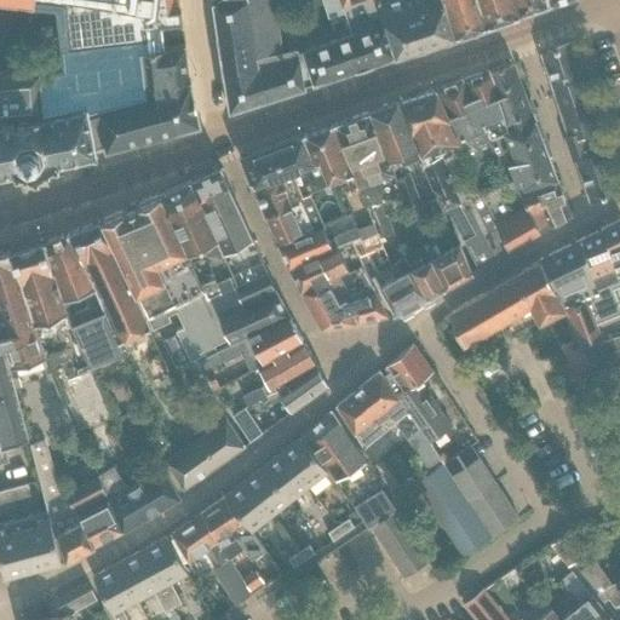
[(0,72),(0,173),(16,171),(16,174),(33,171),(35,181),(44,178),(41,168),(58,165),(57,162),(97,154),(96,150),(107,147),(107,148),(197,125),(199,124),(200,122),(190,81),(189,81),(185,44),(164,46),(161,24),(183,22),(179,0),(0,0),(34,5),(56,7),(63,67),(41,69),(41,68),(0,72)]
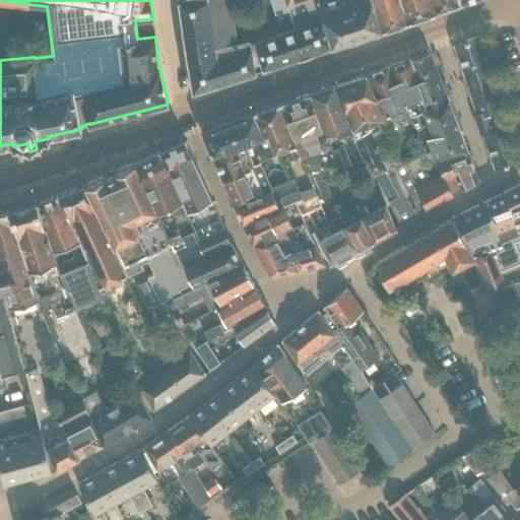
[(257,51),(251,54),(250,43),(237,45),(228,0),(179,0),(180,5),(179,5),(193,93),(254,74),(254,73),(331,48),(320,11),(318,7),(298,13),(295,5),(310,0),(284,0),(287,8),(288,7),(291,18),(287,19),(290,31),(255,44),(257,51)]
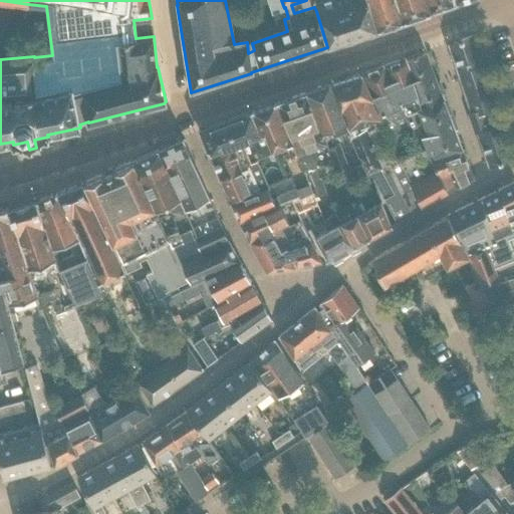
[(365,0),(312,0),(314,7),(316,11),(327,47),(375,31),(365,0)]
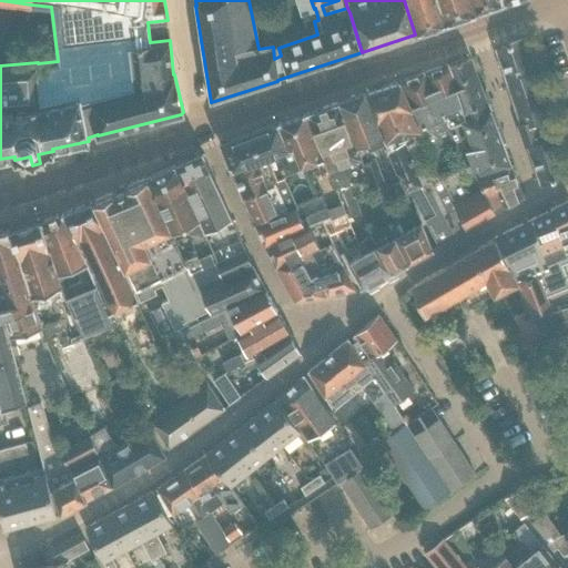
[(445,24),(436,0),(404,0),(415,34),(445,24)]
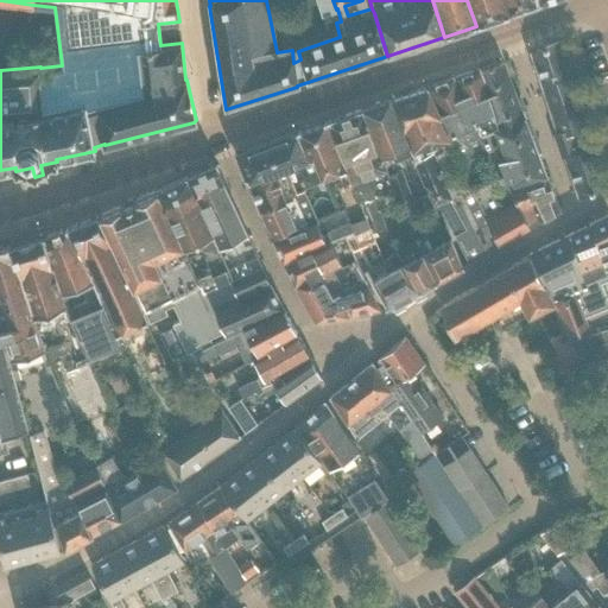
[(467,0),(476,26),(507,16),(501,0),(467,0)]
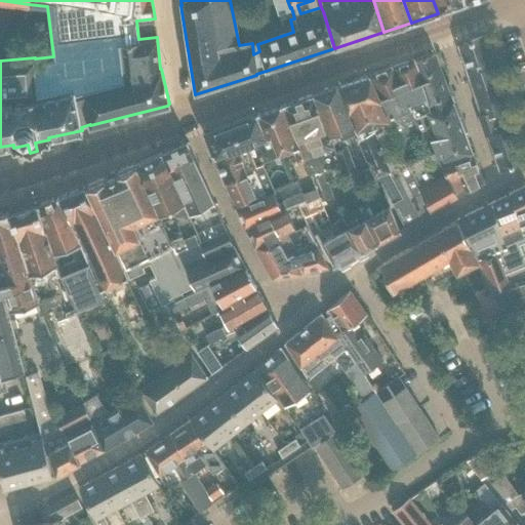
[(433,0),(438,13),(479,0),(433,0)]
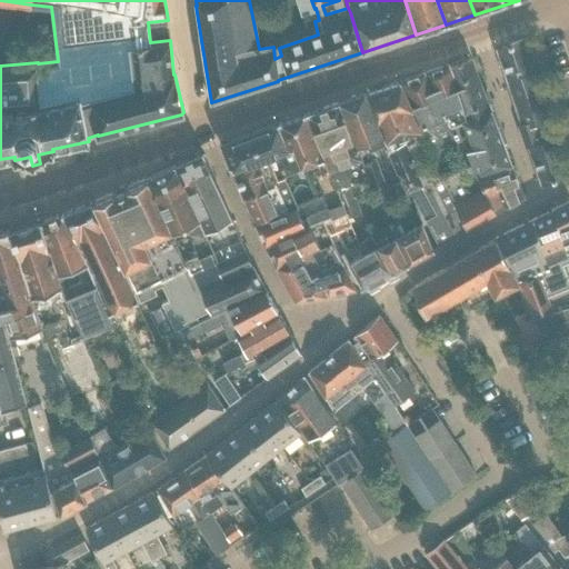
[(556,138),(548,115),(540,93),(542,93),(536,72),(533,73),(531,63),(532,63),(529,52),(527,53),(525,46),(525,45),(519,41),(519,42),(513,45),(512,43),(496,49),(541,186),(568,177),(559,150),(562,149),(558,137),(556,138)]
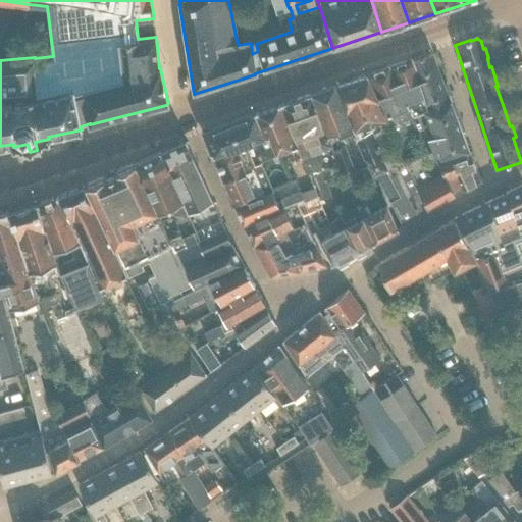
[(428,109),(425,111),(429,124),(423,126),(429,144),(462,132),(431,53),(411,59),(428,109)]
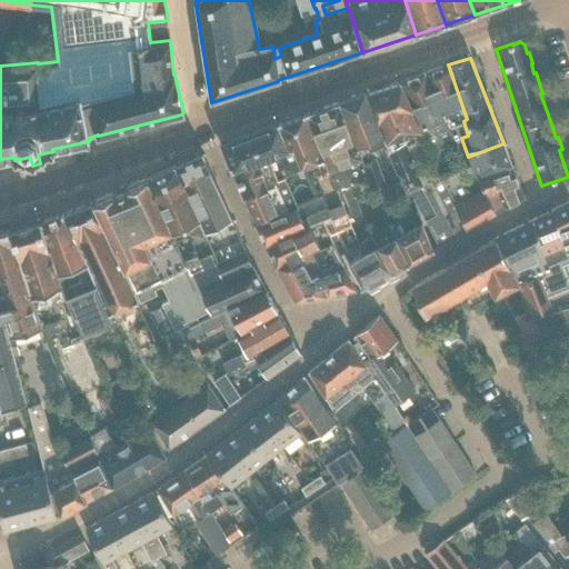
[(425,72),(399,81),(419,128),(437,120),(447,146),(456,141),(450,125),(463,121),(467,119),(448,65),(425,72)]
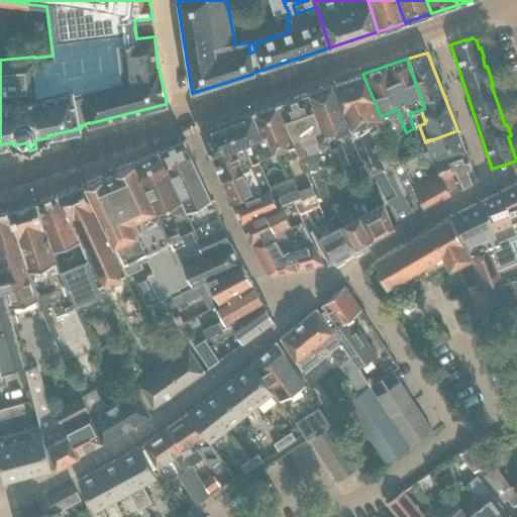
[(363,74),(332,85),(370,176),(374,174),(400,222),(425,208),(412,186),(399,163),(398,162),(400,161),(381,116),(363,74)]
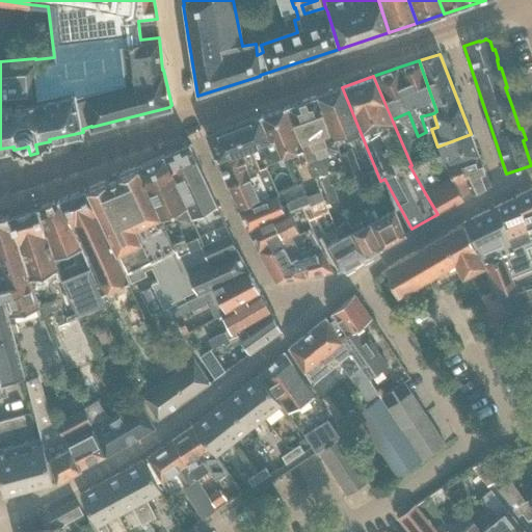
[(367,182),(365,178),(362,177),(351,150),(350,151),(346,141),(361,135),(342,87),(317,96),(338,147),(346,167),(351,181),(349,184),(351,188),(354,190),(365,186),(367,182)]
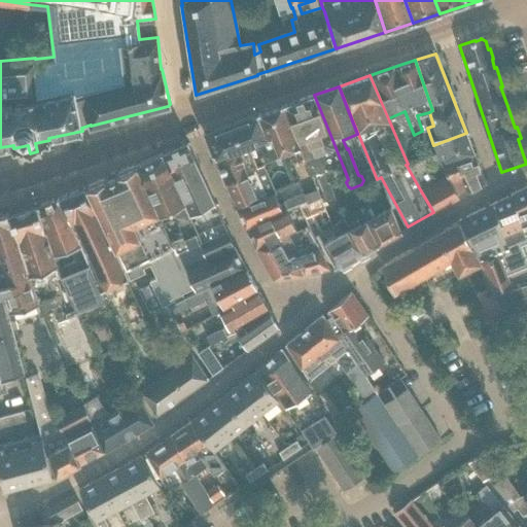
[(318,189),(320,198),(322,203),(335,199),(332,192),(328,183),(326,184),(323,173),(343,166),(335,145),(314,95),(284,105),(301,147),(311,177),(312,176),(318,189)]
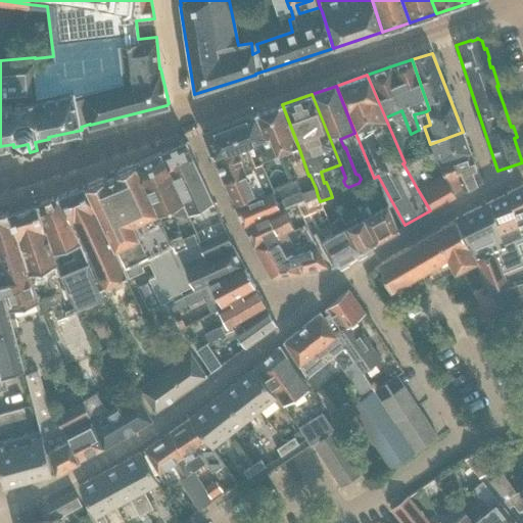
[(282,104),(255,113),(265,138),(270,136),(278,154),(298,146),(282,104)]
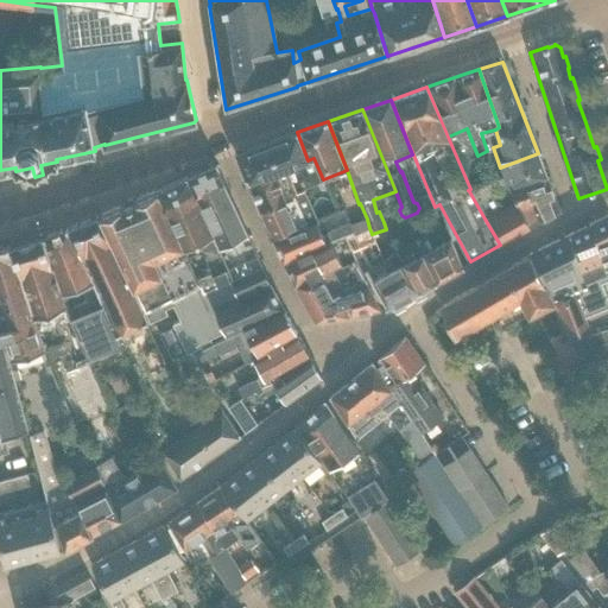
[(314,158),(308,160),(297,132),(238,154),(248,182),(285,169),(296,194),(299,197),(305,194),(304,191),(324,182),(323,179),(314,158)]
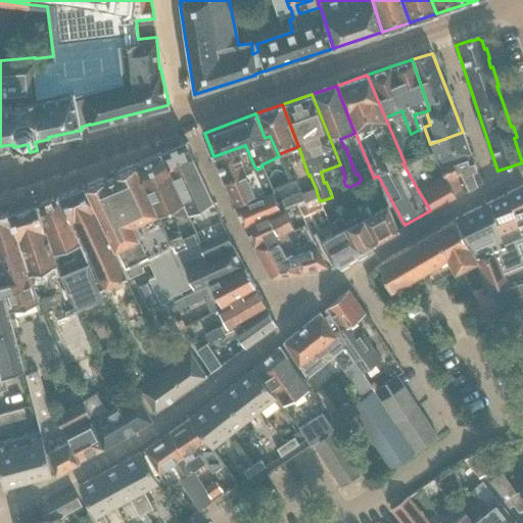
[(433,152),(436,160),(437,162),(470,151),(463,132),(430,144),(433,152)]
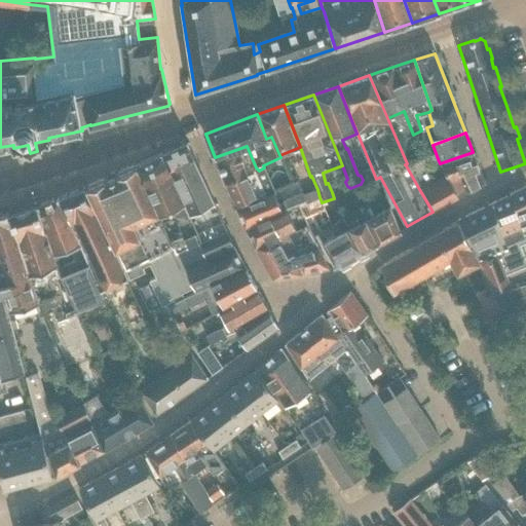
[(183,203),(199,239),(225,227),(214,202),(204,182),(187,142),(160,154),(183,203)]
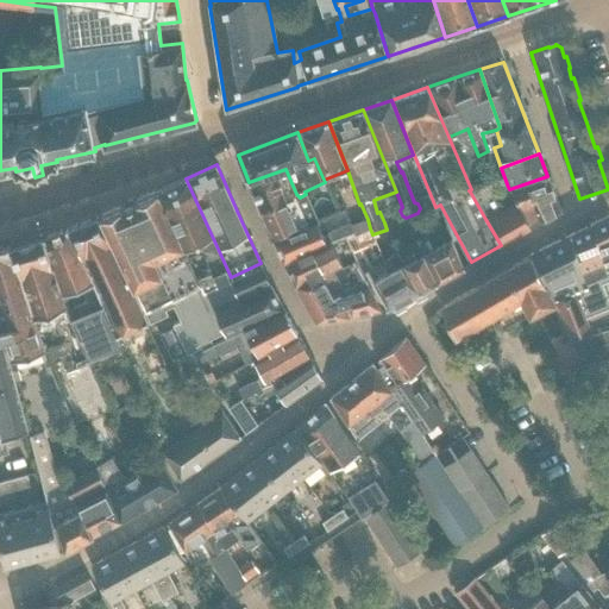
[(249,182),(261,213),(294,200),(293,195),(296,194),(286,169),(249,182)]
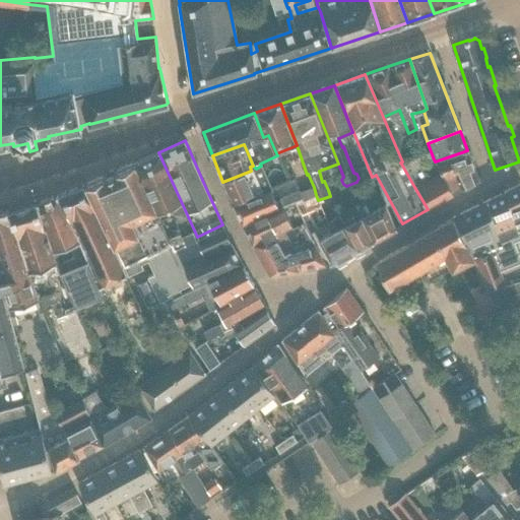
[(478,180),(467,150),(435,161),(436,167),(440,173),(453,194),(478,180)]
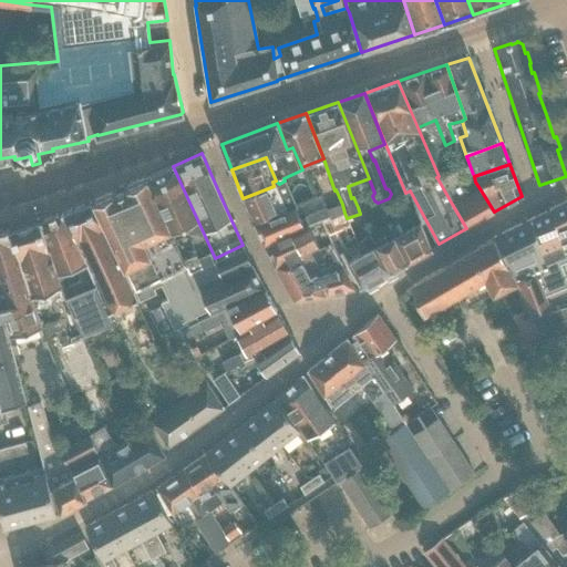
[(470,165),(437,178),(452,204),(467,195),(459,179),(473,174),(470,165)]
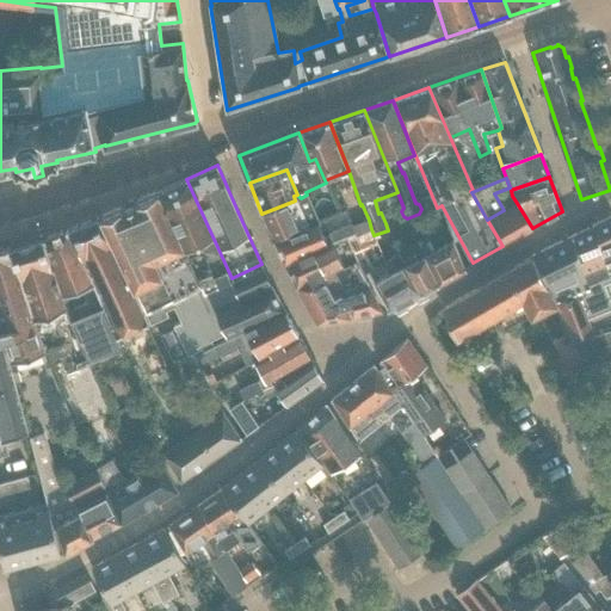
[(232,278),(213,236),(186,179),(158,192),(186,257),(197,252),(203,254),(214,276),(198,282),(202,290),(205,296),(263,269),(261,264),(232,278)]
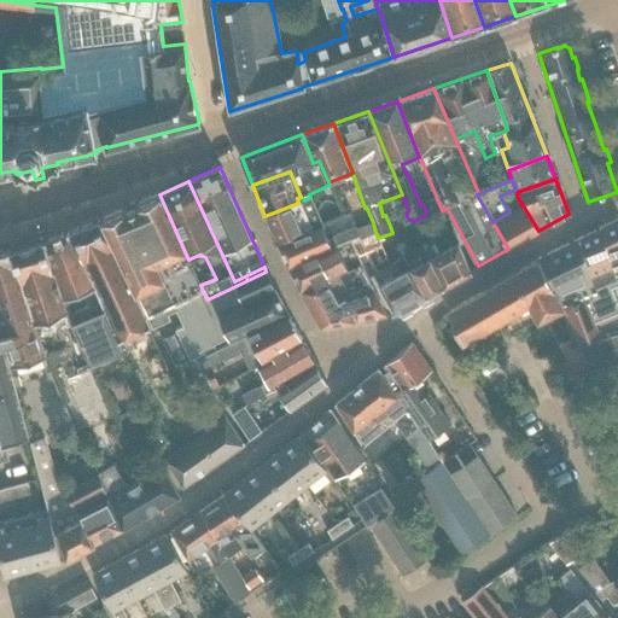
[(208,299),(204,293),(200,285),(188,260),(159,194),(101,220),(152,328),(158,326),(170,321),(168,315),(176,312),(184,327),(176,331),(191,360),(215,349),(214,345),(228,339),(229,343),(248,334),(248,336),(289,315),(274,290),(266,272),(208,299)]
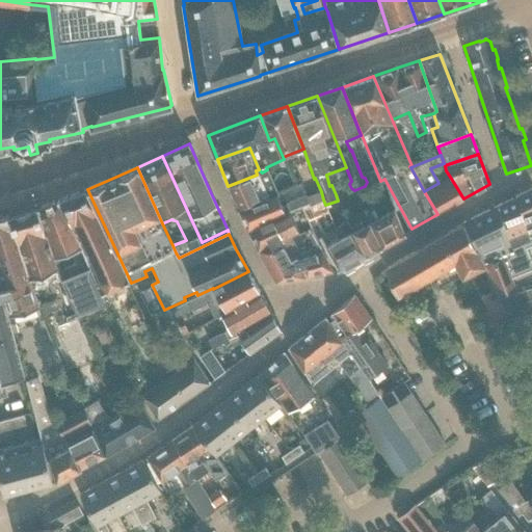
[(280,195),(267,169),(262,173),(259,169),(256,170),(257,175),(228,186),(233,198),(238,210),(270,198),(277,197),(277,196),(280,195)]
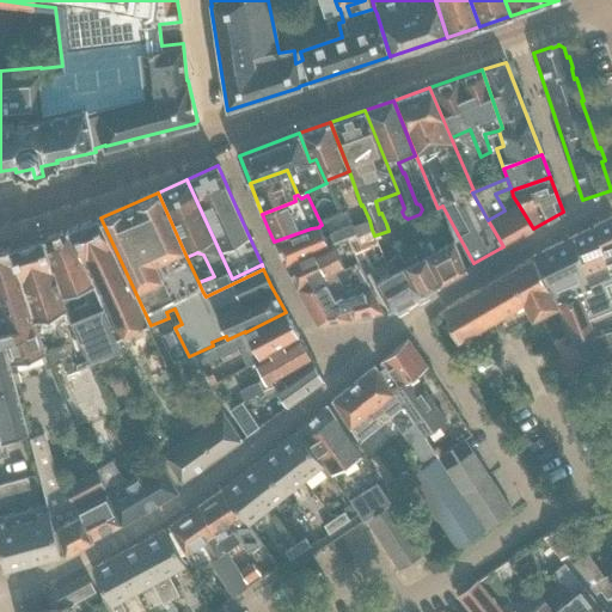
[(533,228),(518,203),(505,210),(488,220),(503,246),(533,228)]
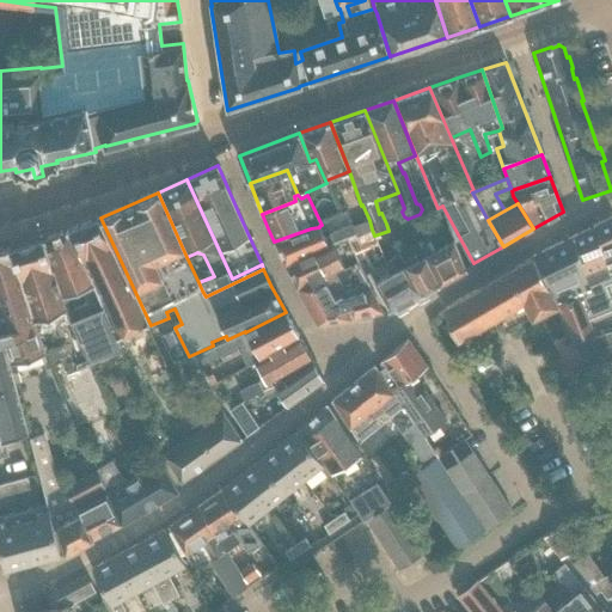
[(611,216),(593,226),(609,269),(611,277),(611,216)]
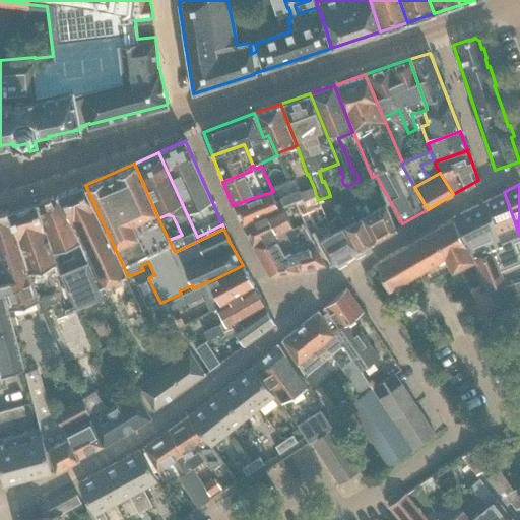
[(85,185),(61,194),(99,287),(125,276),(85,185)]
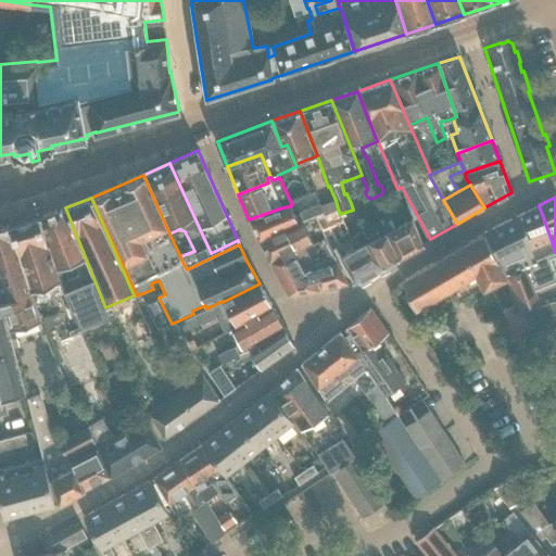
[(336,200),(321,206),(323,213),(324,216),(338,209),(336,200)]
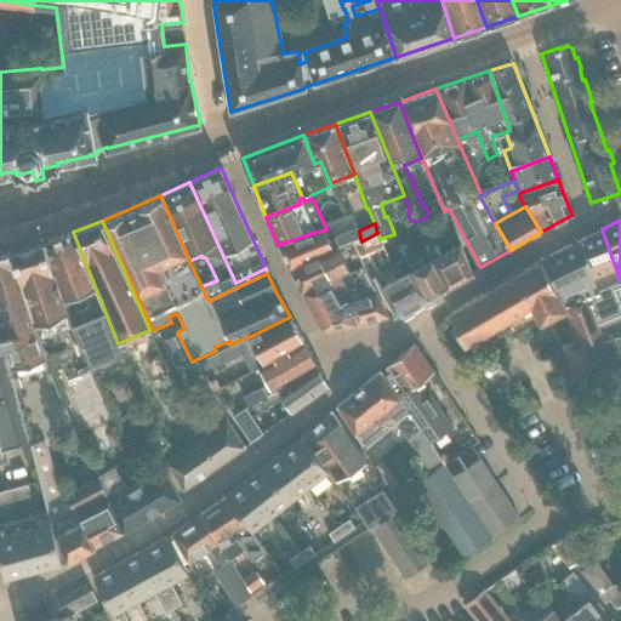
[(278,245),(291,271),(334,251),(337,250),(336,249),(353,241),(360,238),(359,231),(358,228),(334,239),(334,240),(330,241),(324,231),(315,232),(278,245)]
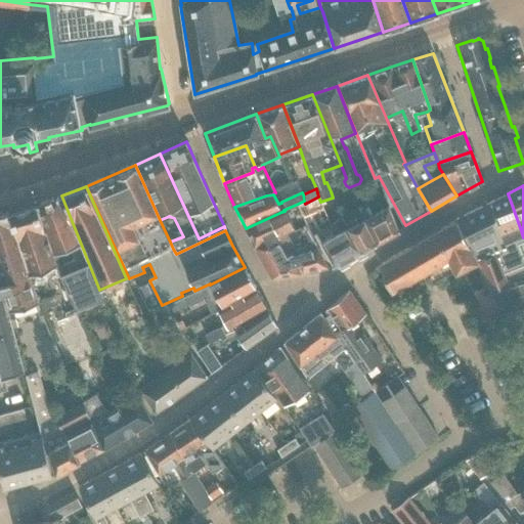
[(523,237),(521,230),(508,193),(491,202),(505,250),(523,242),(523,237)]
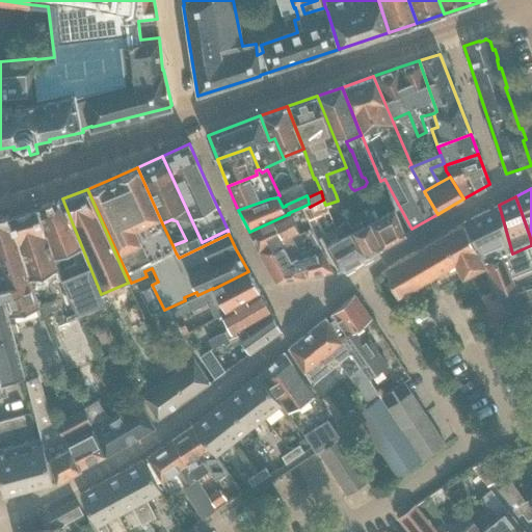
[(60,271),(70,297),(76,316),(78,315),(105,302),(101,294),(62,198),(37,208),(56,260),(56,259),(73,253),(78,264),(60,271)]
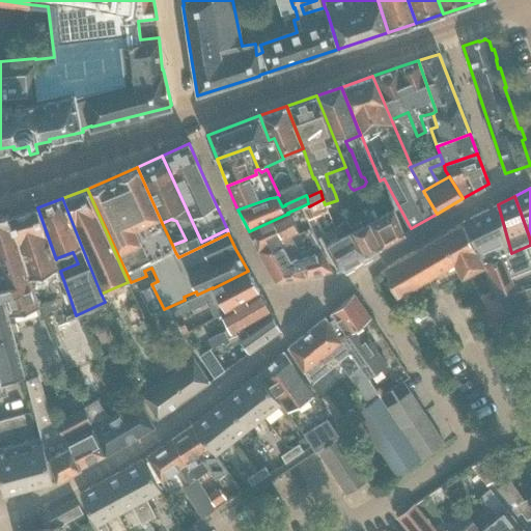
[(308,203),(302,206),(306,217),(312,214),(309,206),(308,203)]
